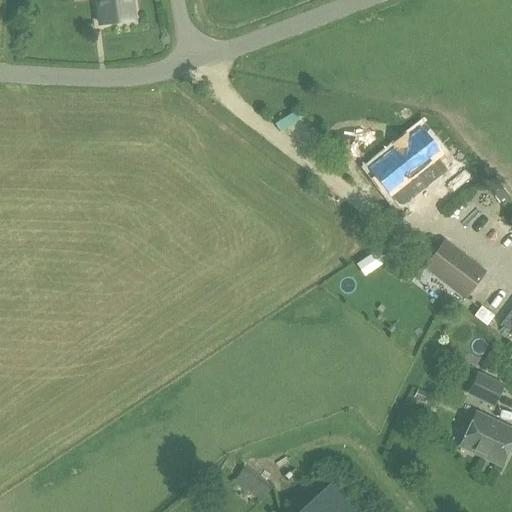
[(96,0),(100,25),(134,20),(131,0),(96,0)]
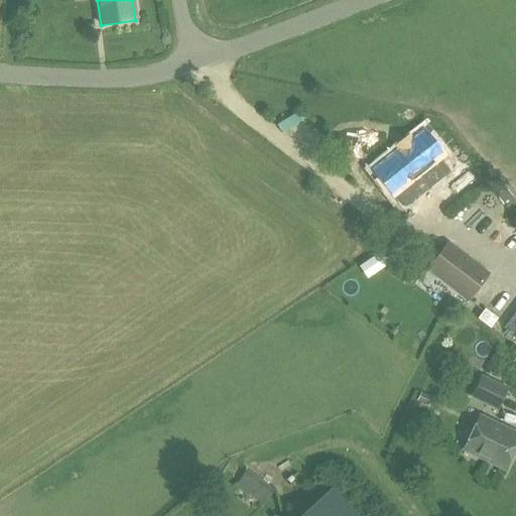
[(386,160),(407,185),(444,154),(424,130),(386,160)]
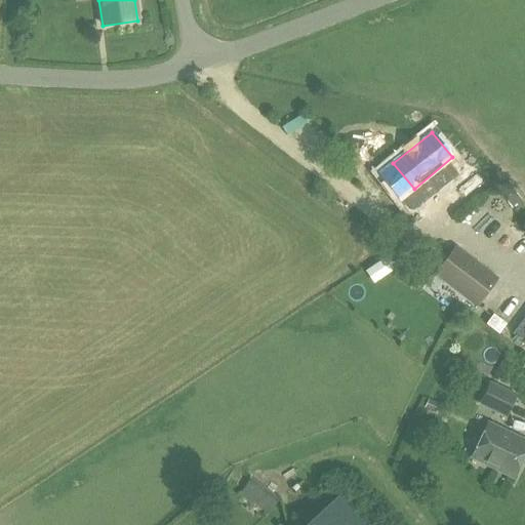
[(512,206),(521,199),(508,183),(498,190),(512,206)]
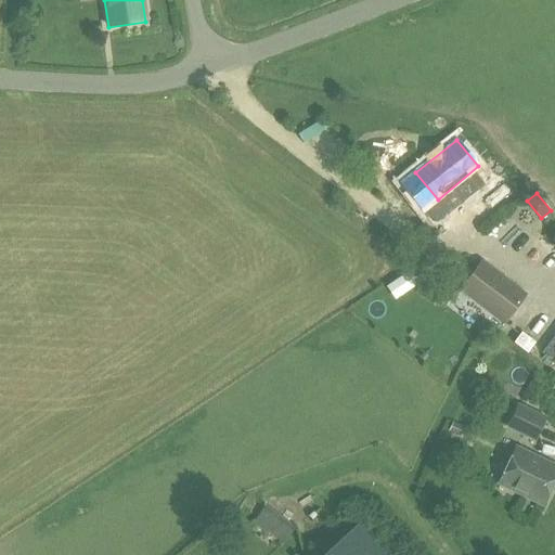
[(481,262),(461,289),(504,322),(525,296),(481,262)]
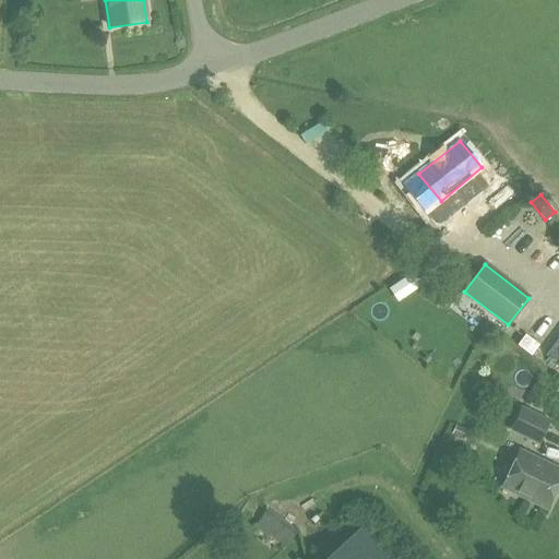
[(558,365),(558,363),(558,337),(546,355),(558,365)]
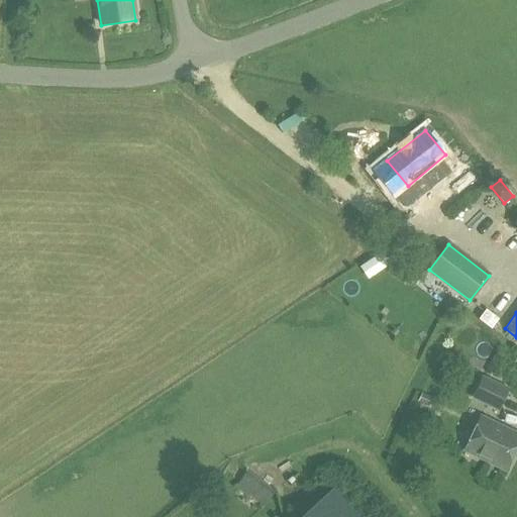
[(441,352),(437,360),(449,366),(453,357),(441,352)]
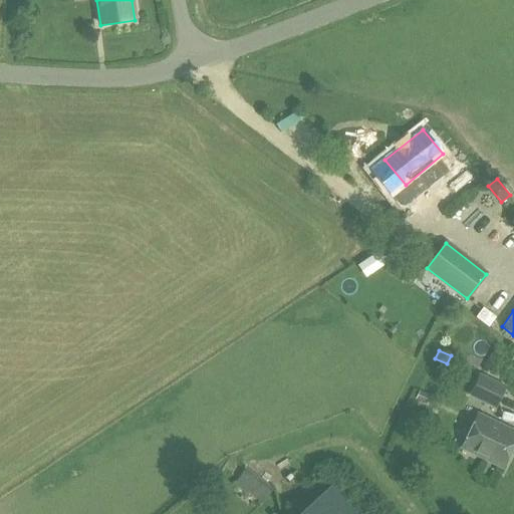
[(507,386),(480,372),(469,397),(496,409),(507,386)]
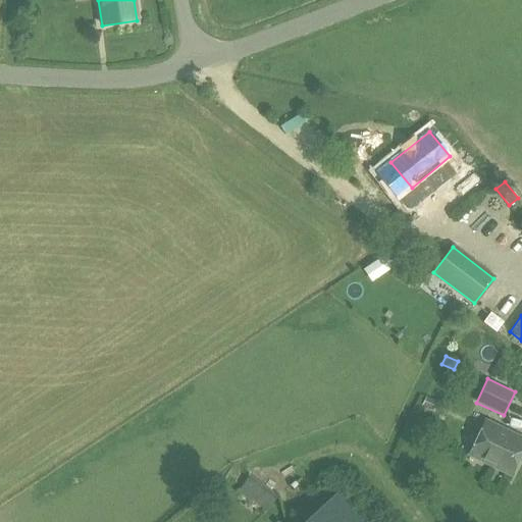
[(425,398),(421,405),(433,411),(437,403),(425,398)]
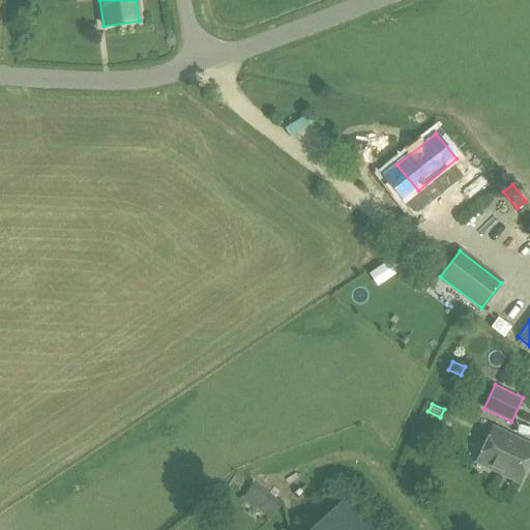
[(477,461),(518,481),(529,455),(529,446),(493,429),(477,461)]
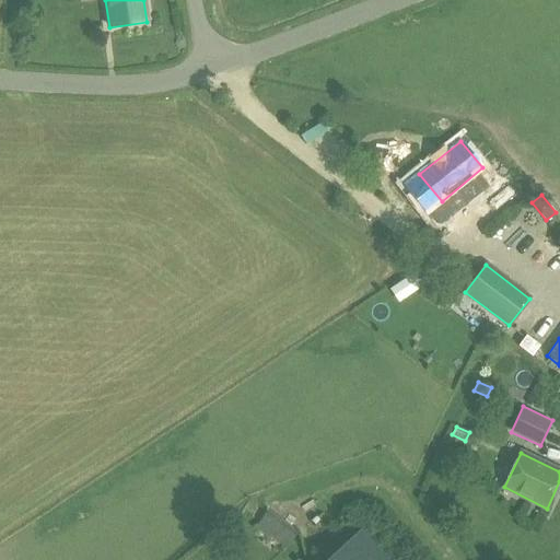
[(299,532),(269,509),(256,526),(287,548),(299,532)]
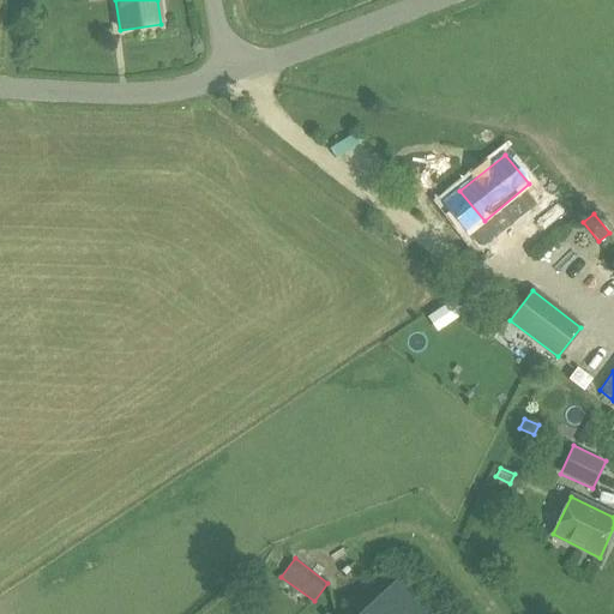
[(357,613),(426,613),(396,581),(357,613)]
